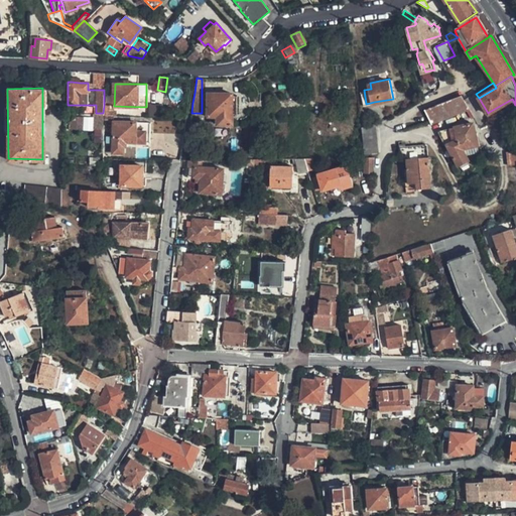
[(427,107),(432,120),(465,109),(470,107),(466,100),(462,93),(427,107)]
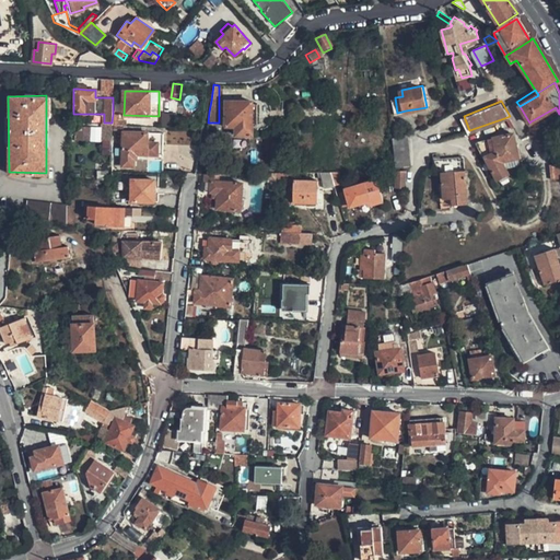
[(253,102),(226,102),(226,115),(223,115),(223,126),(225,126),(236,126),(236,136),(253,135),(253,126),(253,125),(257,125),(257,104),(253,104),(253,102)]
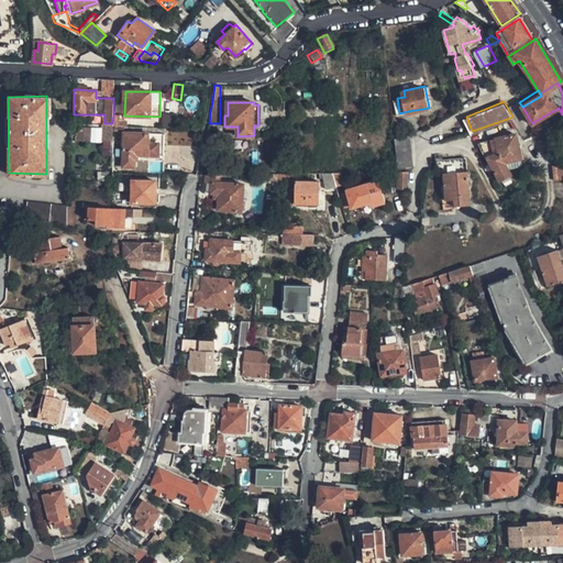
[(178,114),(164,113),(163,128),(177,128),(178,114)]
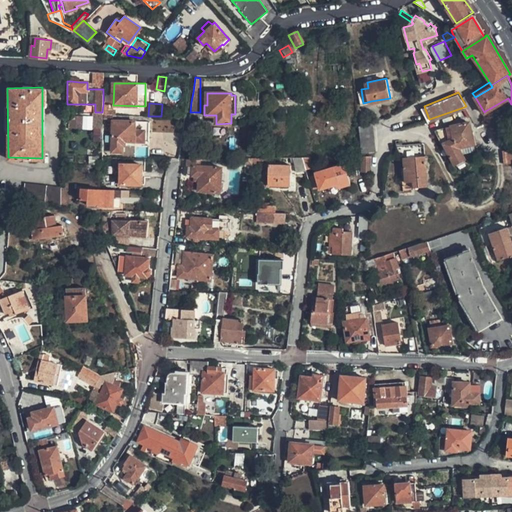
[(103,104),(102,112),(102,115),(115,115),(115,110),(108,110),(107,104),(103,104)]
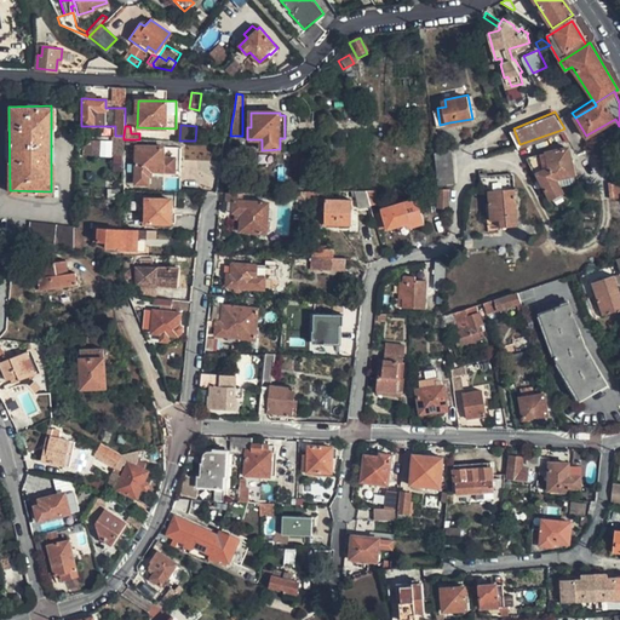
[(563,139),(568,136),(564,128),(558,131),(563,139)]
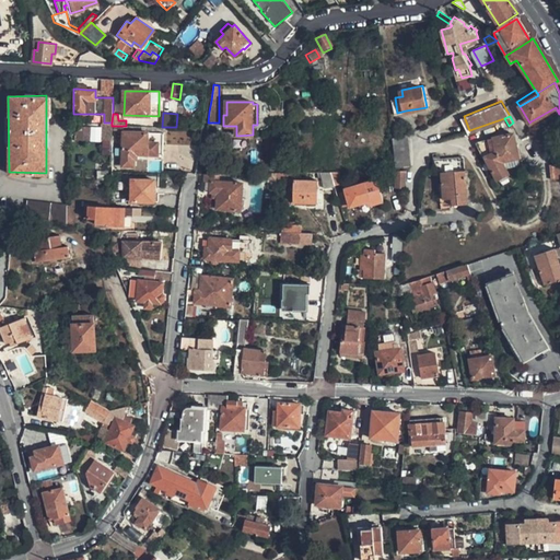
[(103,140),(112,140),(112,126),(112,123),(104,123),(103,140)]
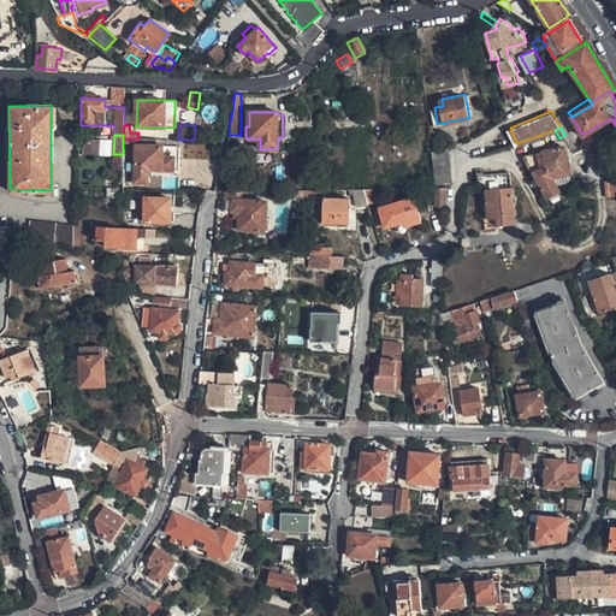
[(86,138),(86,153),(99,153),(99,140),(86,138)]
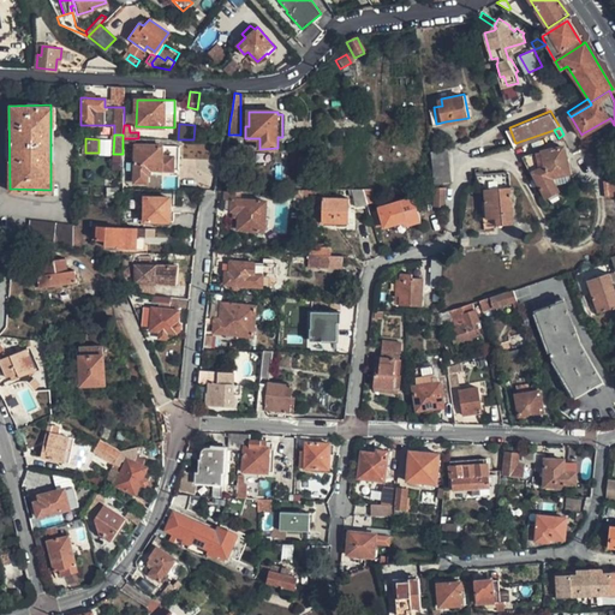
[(527,154),(545,197),(557,191),(555,183),(573,178),(572,162),(568,162),(566,144),(527,154)]
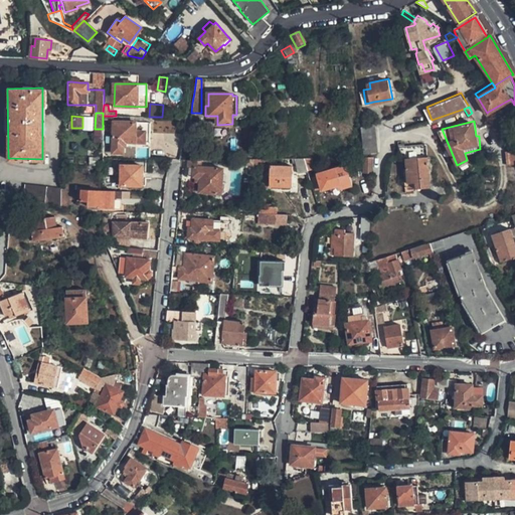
[(374,122),(362,124),(366,152),(379,150),(375,125),(374,122)]
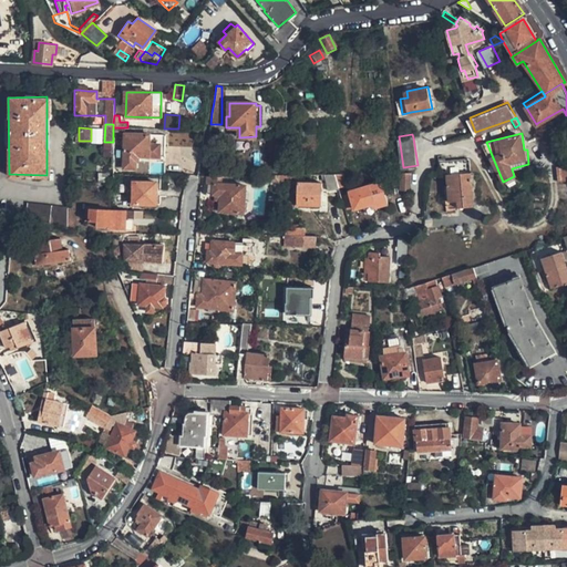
[(164,136),(123,135),(122,169),(134,169),(134,163),(135,158),(137,158),(164,158),(164,136)]
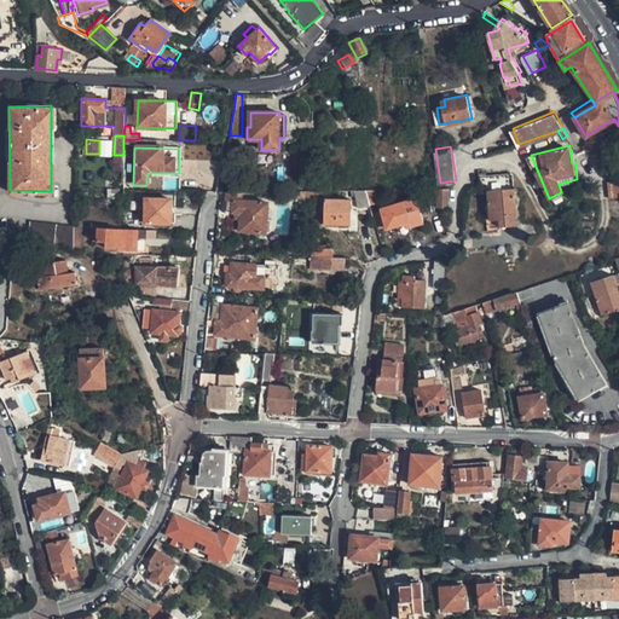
[(501,226),(516,225),(515,172),(480,173),(482,184),(489,184),(491,219),(499,218),(499,223),(501,226)]
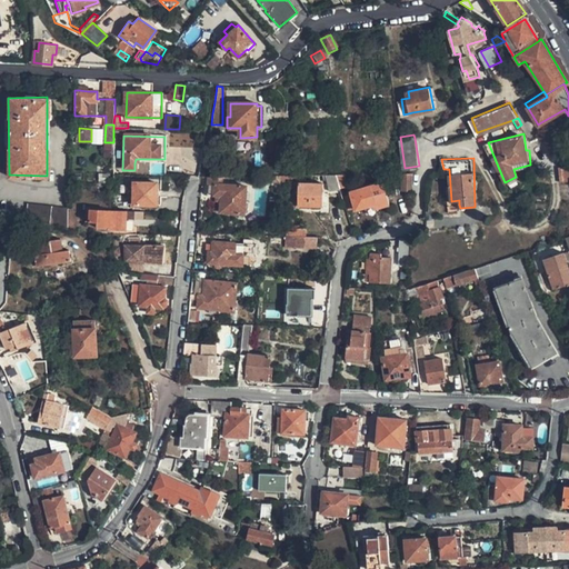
[(568,181),(568,167),(560,167),(556,167),(556,181),(568,181)]
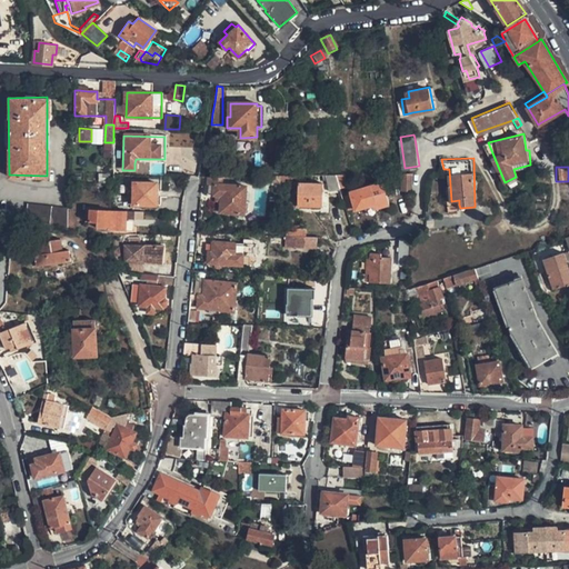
[(405,188),(413,188),(415,170),(405,170),(401,170),(401,176),(405,176),(405,188)]
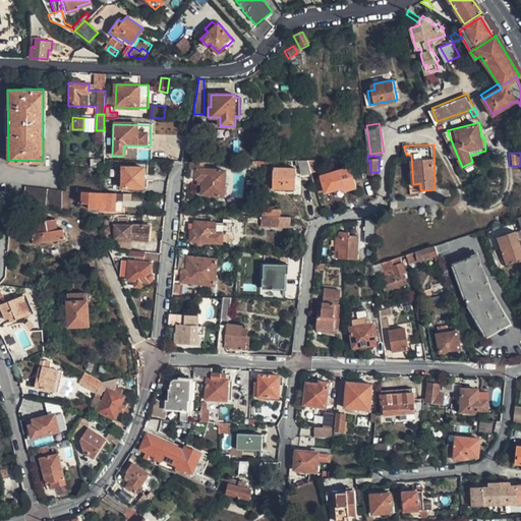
[(307,158),(299,158),(298,158),(298,163),(301,163),(304,175),(311,173),(311,170),(307,158)]
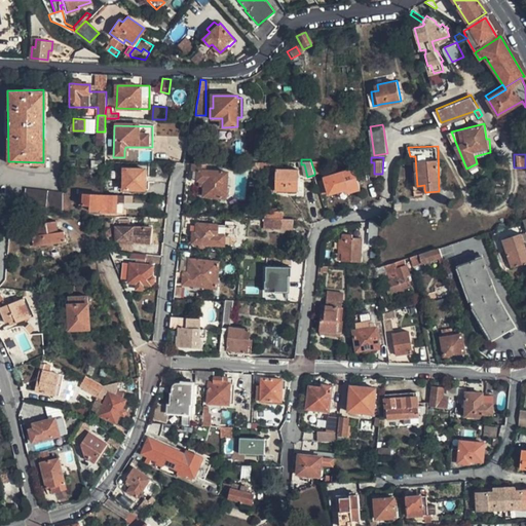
[(318,159),(310,159),(314,172),(322,170),(318,159)]
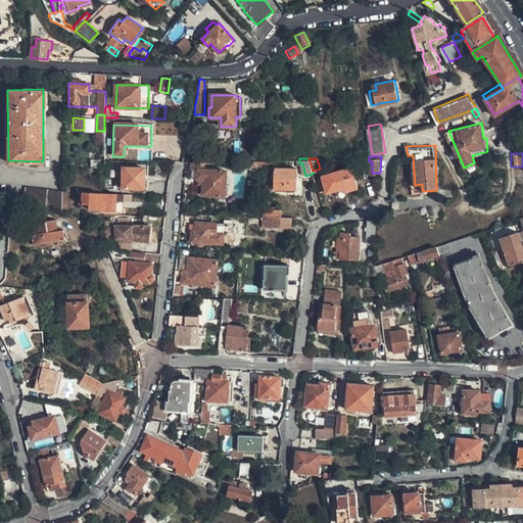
[(227,172),(204,170),(204,161),(191,161),(190,170),(196,170),(196,184),(203,184),(203,195),(226,195),(227,172)]
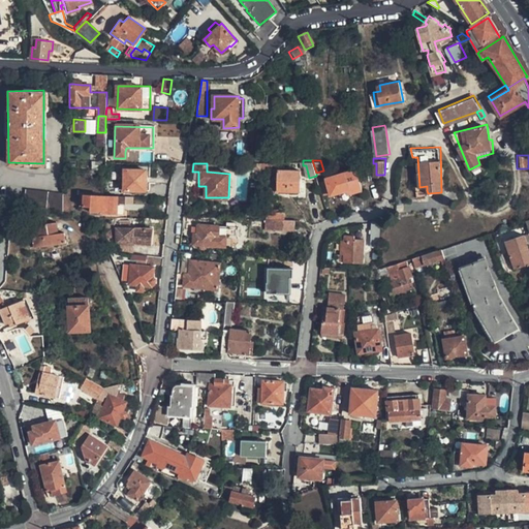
[(345,170),(327,177),(328,180),(321,182),(324,194),(331,192),(332,194),(341,191),(350,188),(351,191),(362,188),(356,167),(345,170)]
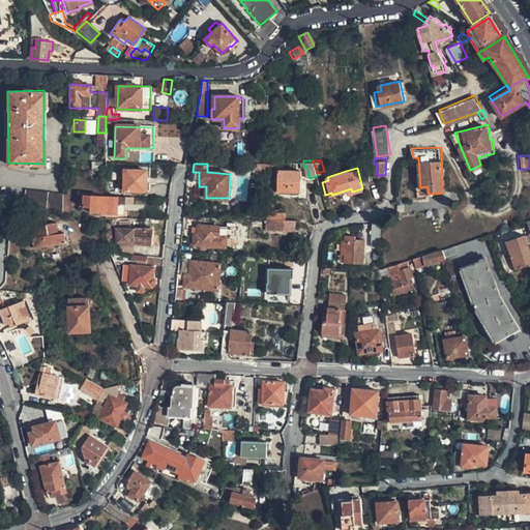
[(301,169),(280,170),(280,189),(292,189),(292,194),(300,194),(300,189),(301,189),(301,169)]
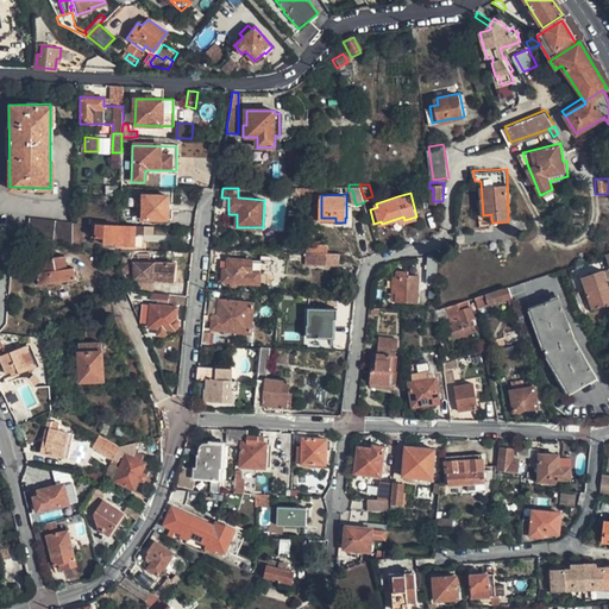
[(168,196),(143,195),(143,219),(168,219),(168,196)]
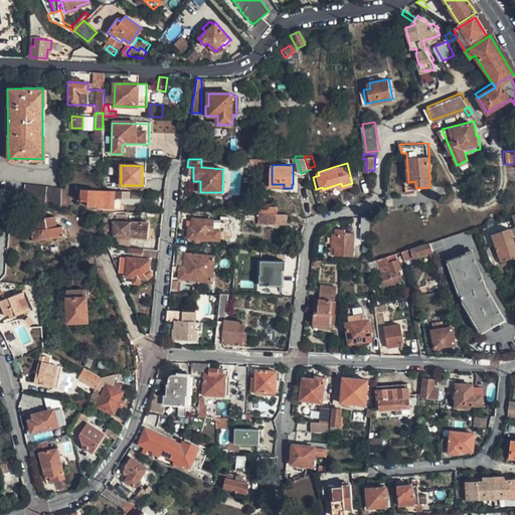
[(318,202),(312,183),(307,185),(312,204),(318,202)]
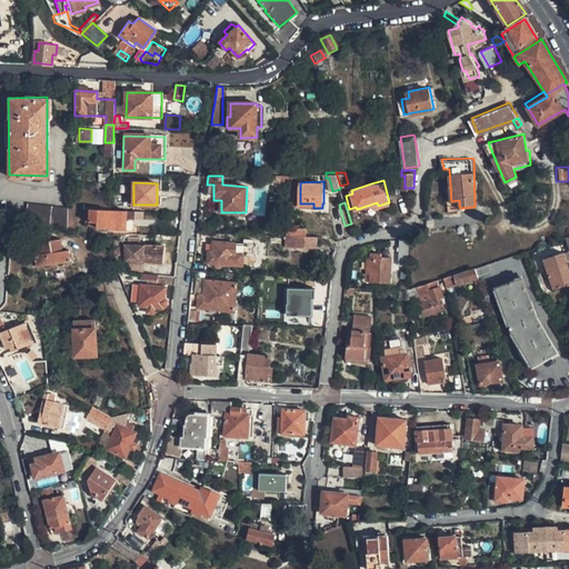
[(378,206),(377,202),(367,206),(369,213),(379,210),(378,206)]
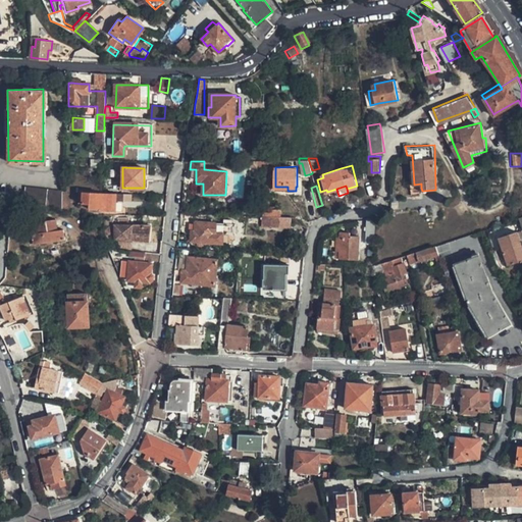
[(23,187),(23,199),(61,210),(61,190),(23,187)]
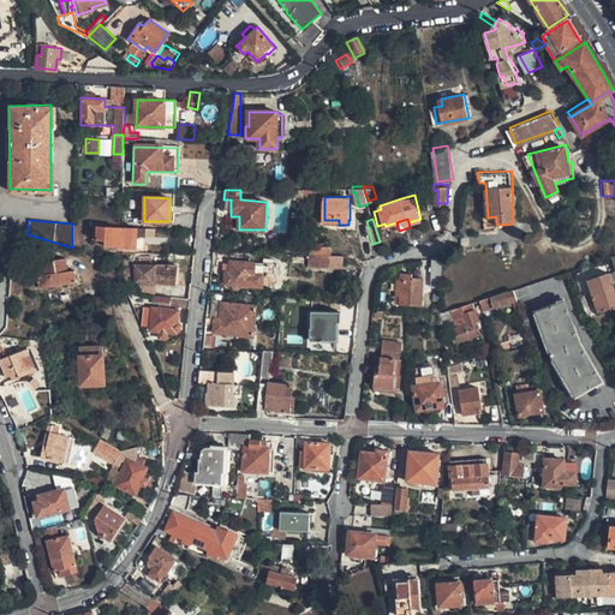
[(144,228),(131,228),(120,227),(120,228),(108,228),(108,225),(93,224),(93,232),(95,233),(95,237),(103,238),(103,243),(115,244),(115,246),(130,248),(131,236),(144,236),(144,228)]
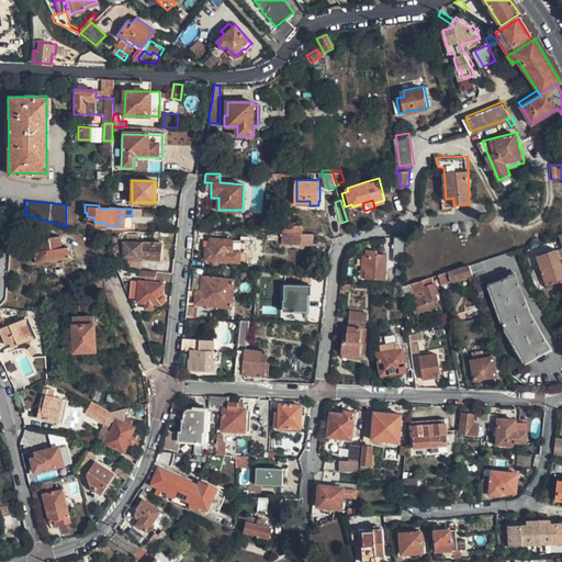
[(285,233),(283,233),(284,242),(304,242),(304,233),(285,233)]
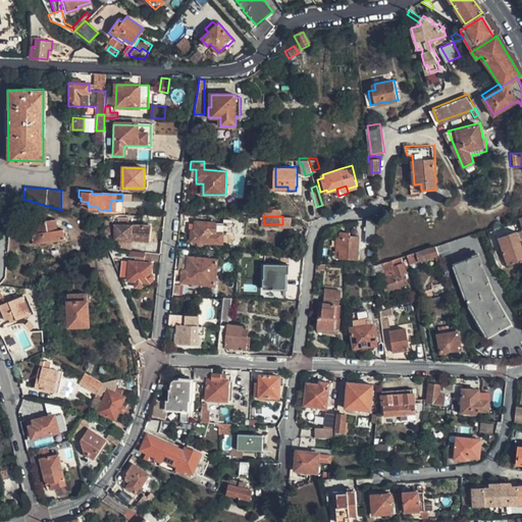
[(375,241),(376,218),(366,217),(366,241),(375,241)]
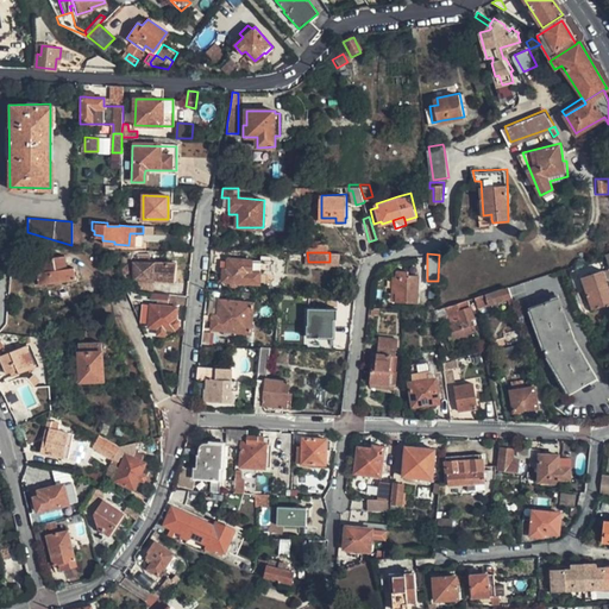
[(36,271),(37,283),(74,277),(71,267),(64,268),(62,255),(41,258),(42,270),(36,271)]
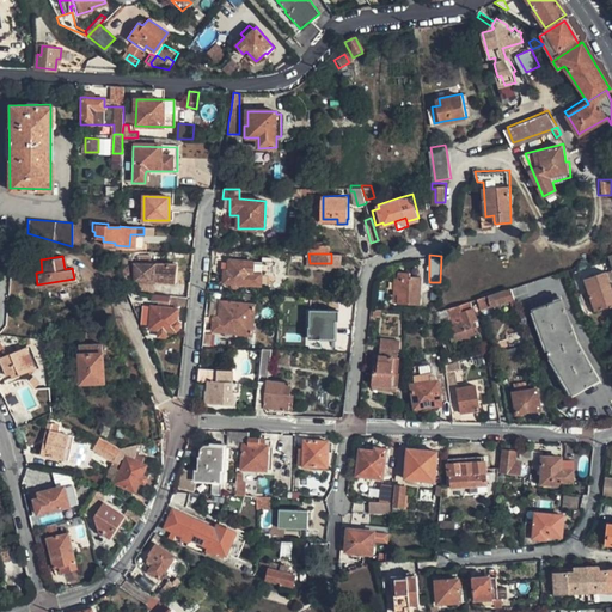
[(263,281),(263,274),(274,274),(274,261),(255,259),(231,259),(230,267),(226,267),(226,280),(263,281)]
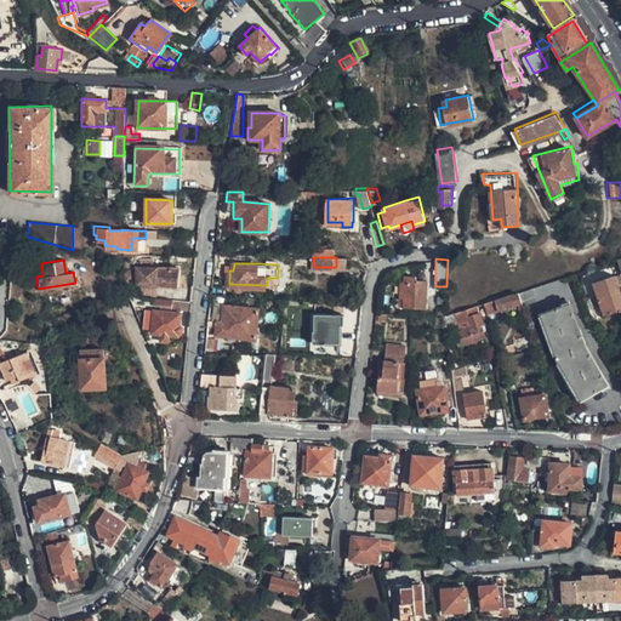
[(347,274),(360,281),(366,271),(353,263),(347,274)]
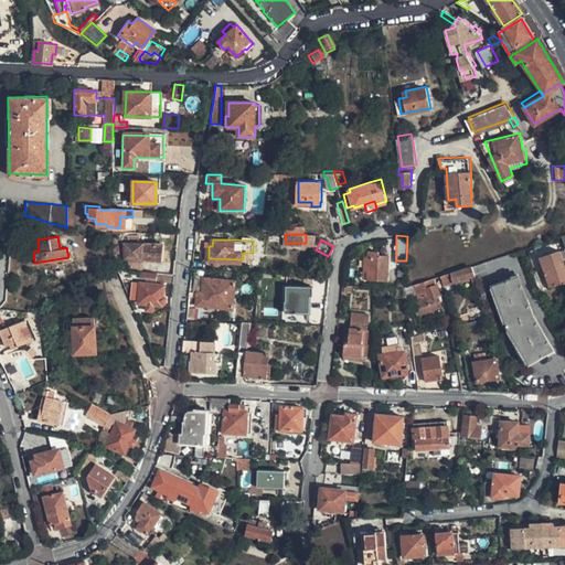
[(164,242),(126,241),(128,257),(162,262),(164,242)]
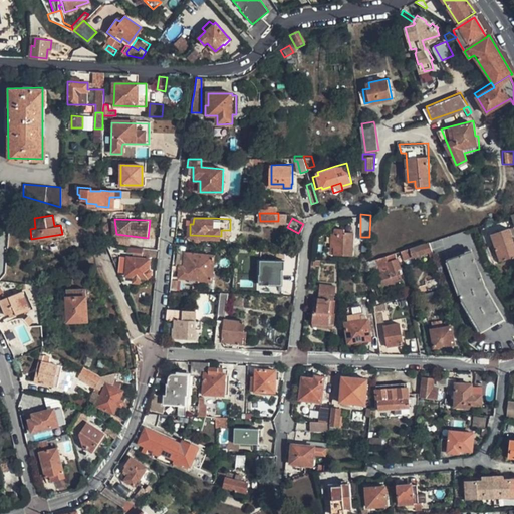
[(513,253),(513,241),(508,227),(490,233),(499,259),(513,253)]
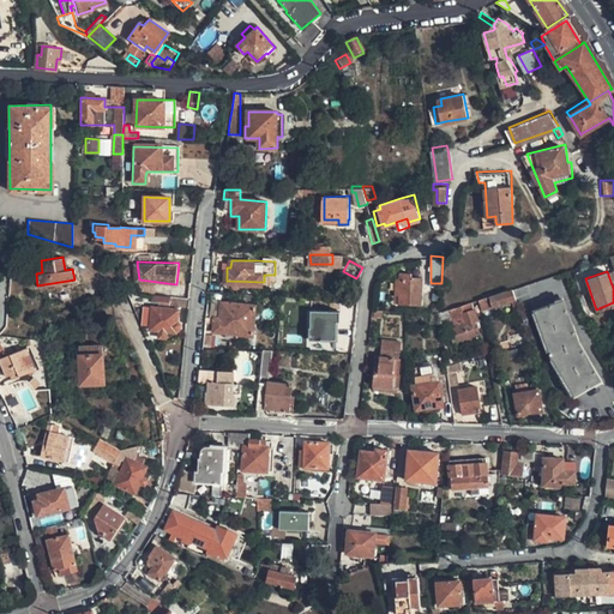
[(420,304),(421,277),(411,277),(411,274),(402,274),(402,280),(398,280),(397,302),(420,304)]
